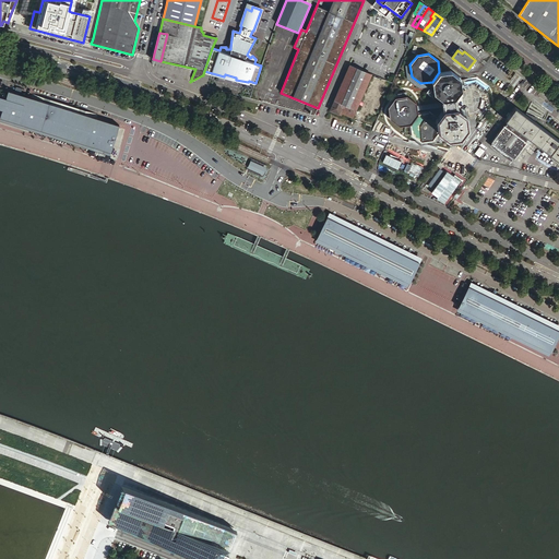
[(349,66),(330,111),(339,115),(339,113),(342,114),(352,118),(371,74),(349,66)]
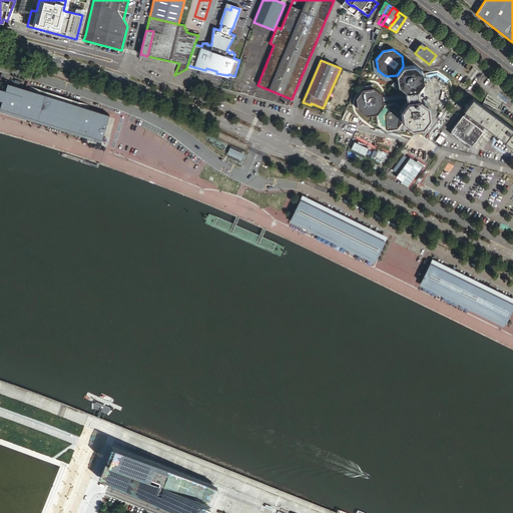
[(407,91),(417,90),(423,81),(422,71),(414,65),(403,66),(397,75),(398,85),(407,91)]
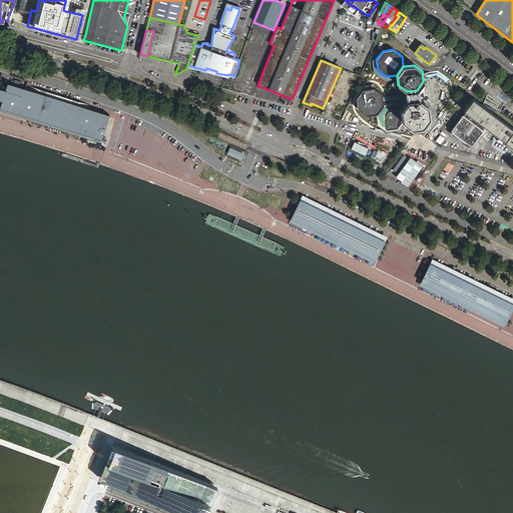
[(104,138),(111,114),(89,107),(29,89),(10,83),(8,89),(1,87),(0,89),(0,98),(4,100),(2,106),(104,138)]
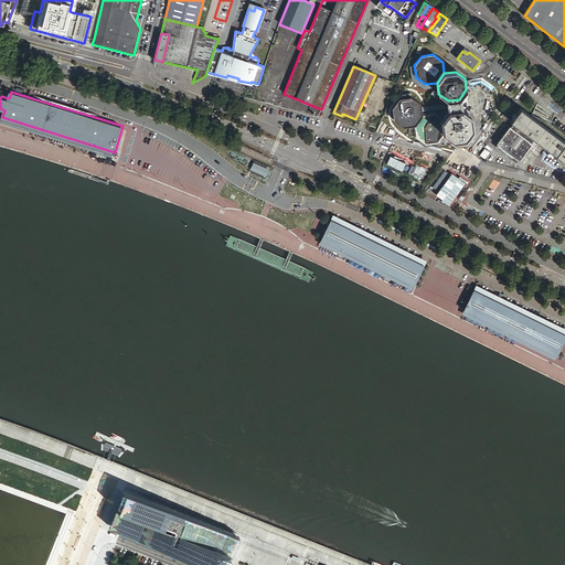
[(33,95),(32,98),(98,118),(99,116),(33,95)]
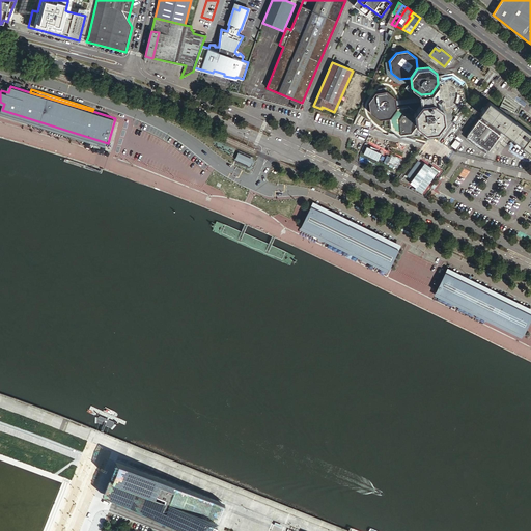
[(390,118),(396,109),(395,99),(387,91),(375,93),(368,102),(370,113),(379,119),(390,118)]
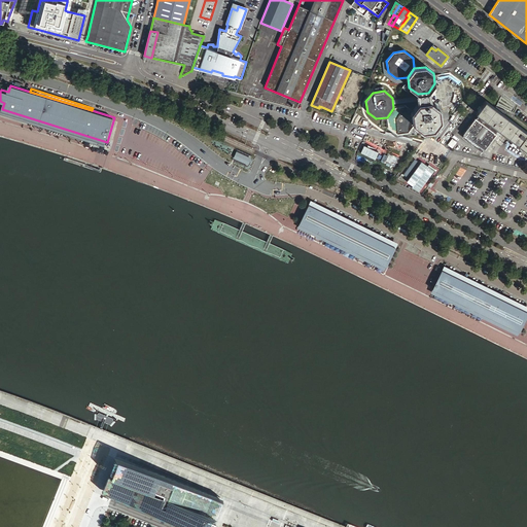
[(429,98),(428,96),(428,93),(418,94),(419,104),(429,103),(429,101),(429,98)]
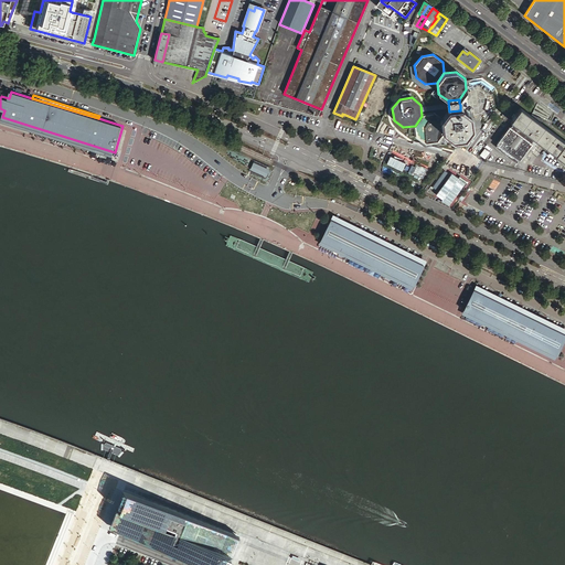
[(564,141),(520,108),(510,121),(513,124),(510,128),(509,127),(496,144),(519,161),(532,144),(531,144),(534,139),(564,162),(564,141)]
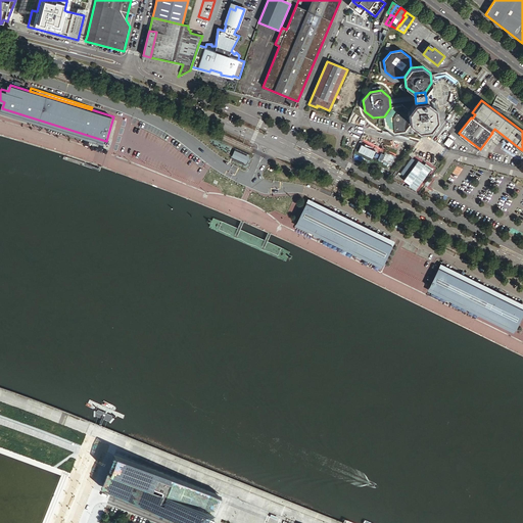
[(426,102),(416,103),(410,112),(411,123),(419,119),(422,121),(425,120),(427,117),(427,113),(425,112),(430,105),(426,102)]
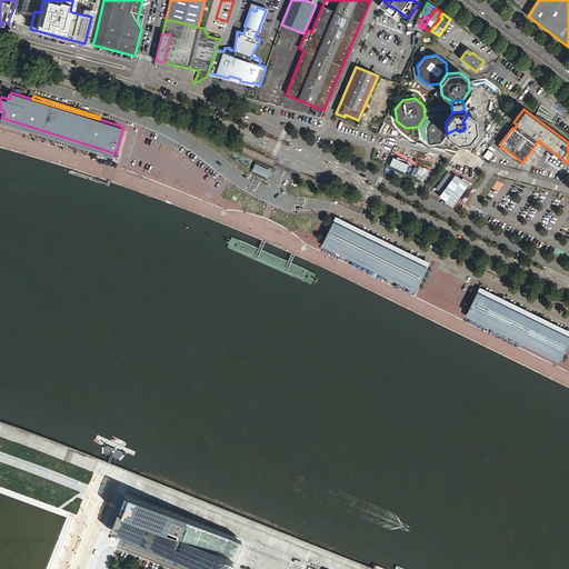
[(425,117),(418,127),(419,138),(429,146),(440,143),(447,133),(446,122),(437,115),(425,117)]
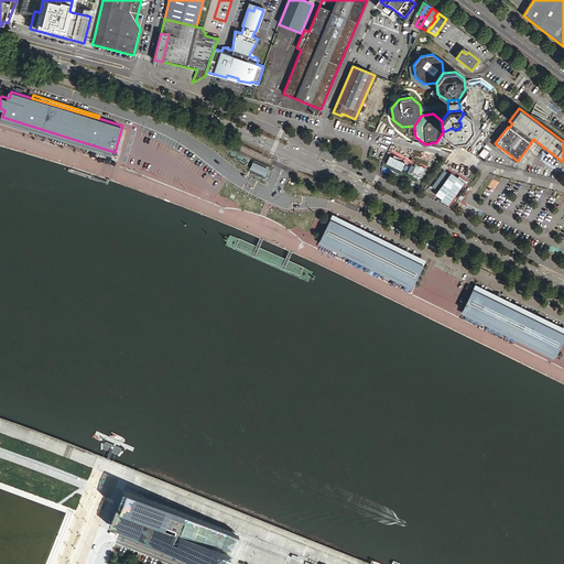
[(464,138),(470,128),(472,128),(469,118),(464,114),(458,121),(461,122),(461,127),(458,129),(455,130),(452,128),(443,132),(452,140),(464,138)]
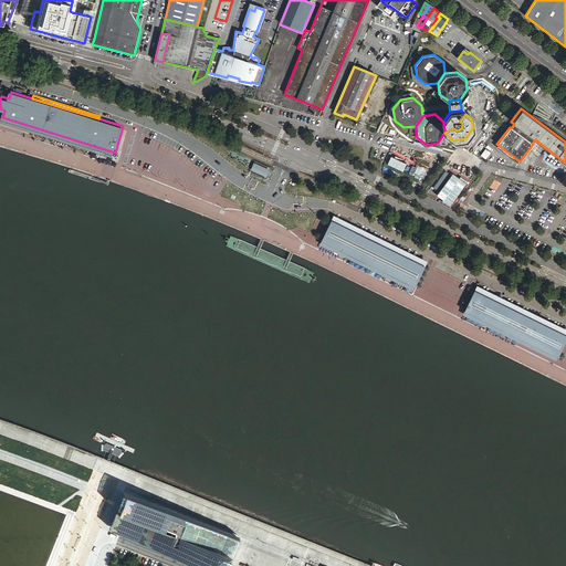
[(271,168),(255,161),(250,171),(266,179),(271,168)]
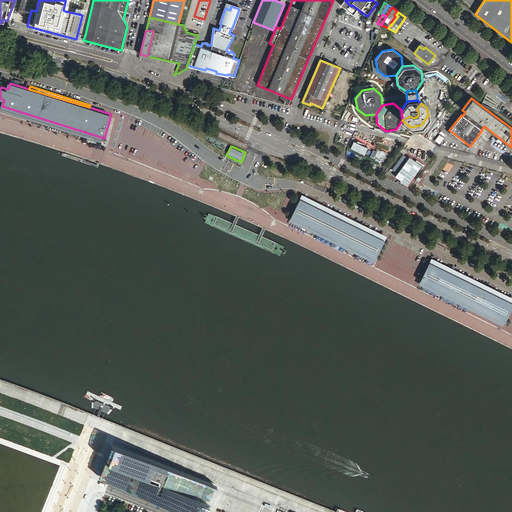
[(301,195),(299,199),(384,240),(386,236),(301,195)]
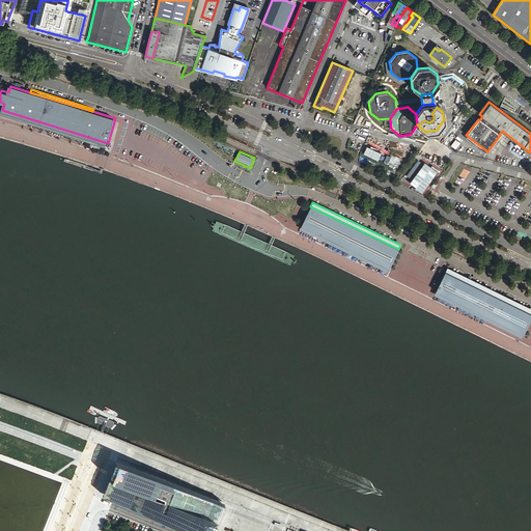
[(398,249),(310,206),(301,225),(389,269),(398,249)]
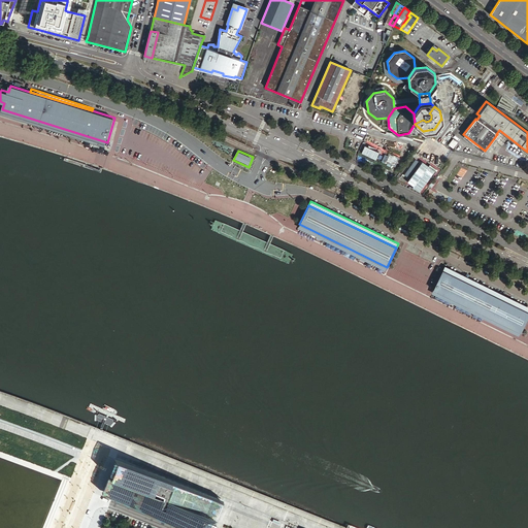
[(387,267),(299,224),(298,227),(385,270),(387,267)]
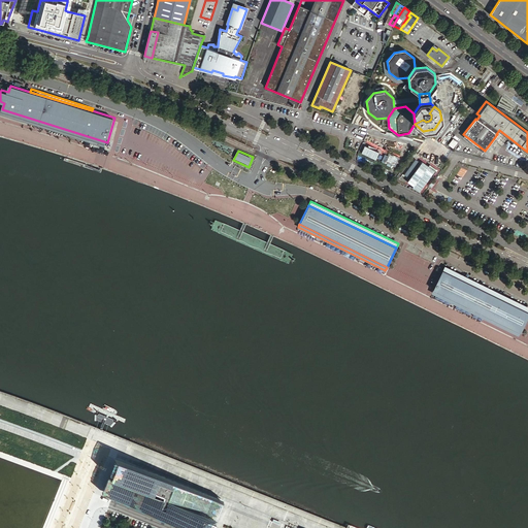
[(527,307),(444,266),(442,270),(527,312),(527,307)]
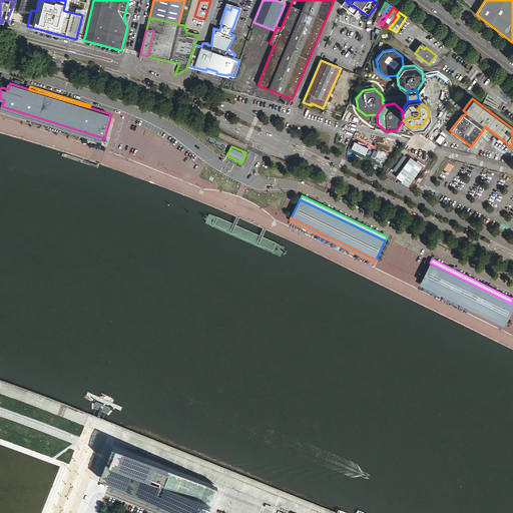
[(512,304),(430,263),(429,265),(421,281),(421,282),(505,323),(509,316),(512,307),(512,304)]
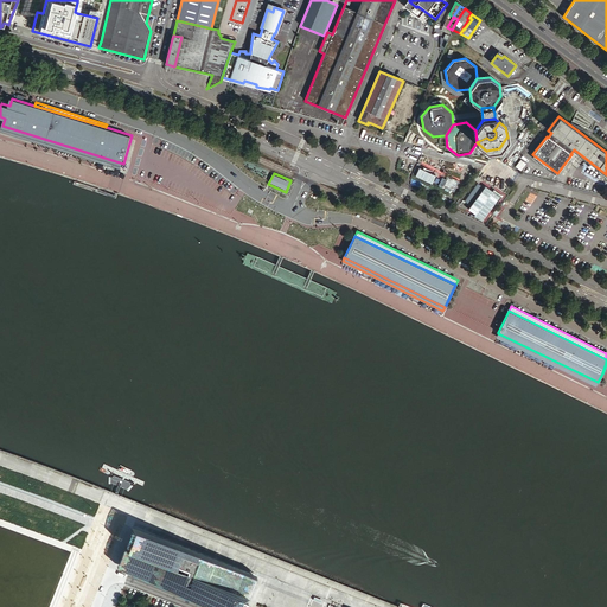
[(598,382),(498,333),(496,337),(595,387),(598,382)]
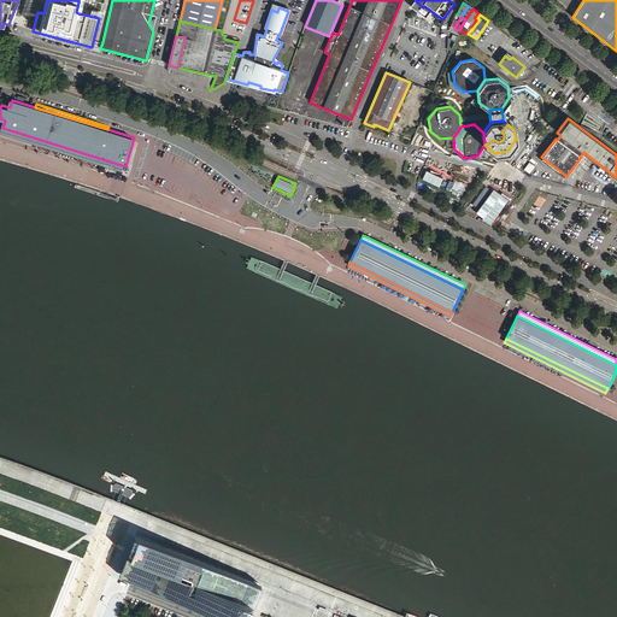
[(247,582),(148,542),(142,557),(137,556),(131,553),(123,574),(187,600),(189,601),(193,593),(246,615),(252,600),(241,597),(242,593),(247,582)]
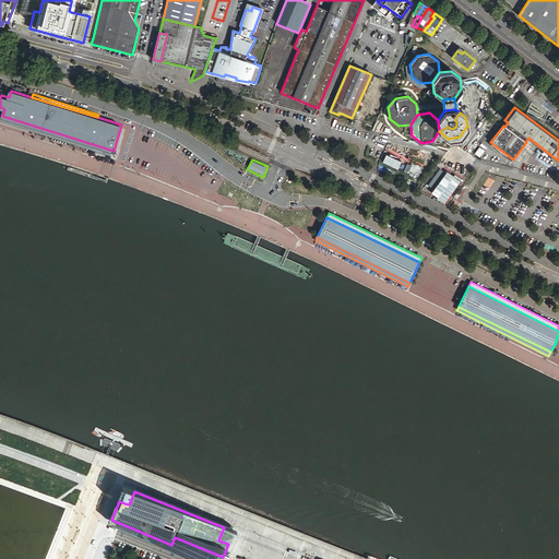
[(224,558),(236,532),(224,527),(219,537),(218,540),(228,544),(223,557),(175,537),(171,545),(206,558),(224,558)]
